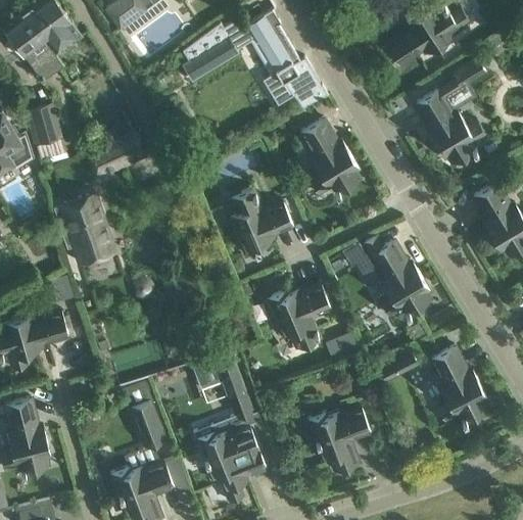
[(44,40),(54,54),(81,37),(70,22),(54,0),(41,0),(28,11),(47,38),(44,40)]
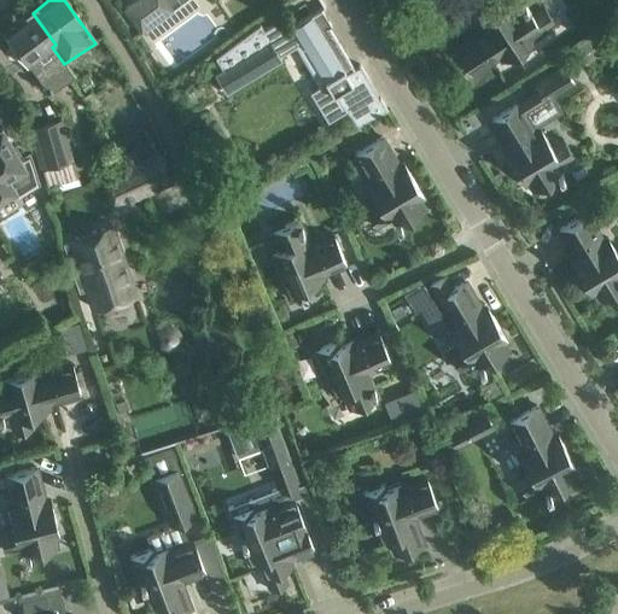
[(173,13),(170,11),(179,5),(180,6),(188,0),(139,0),(124,12),(141,35),(173,13)]
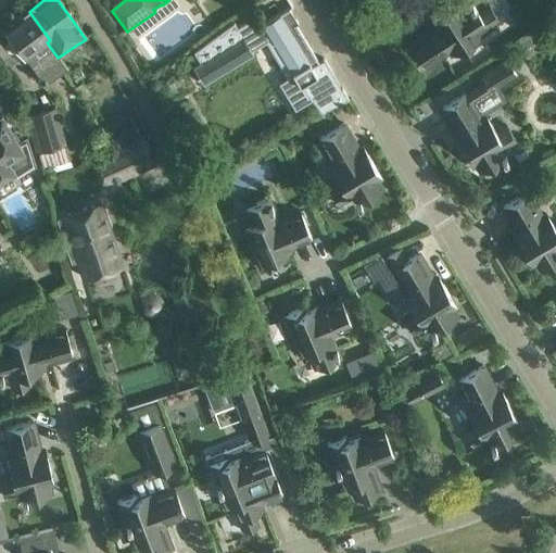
[(433,29),(407,47),(424,71),(449,53),(452,58),(474,44),(482,38),(479,34),(485,29),(487,30),(498,23),(489,8),(478,15),(474,8),(474,7),(483,0),(472,0),(462,8),(460,5),(437,22),(438,23),(431,26),(433,29)]
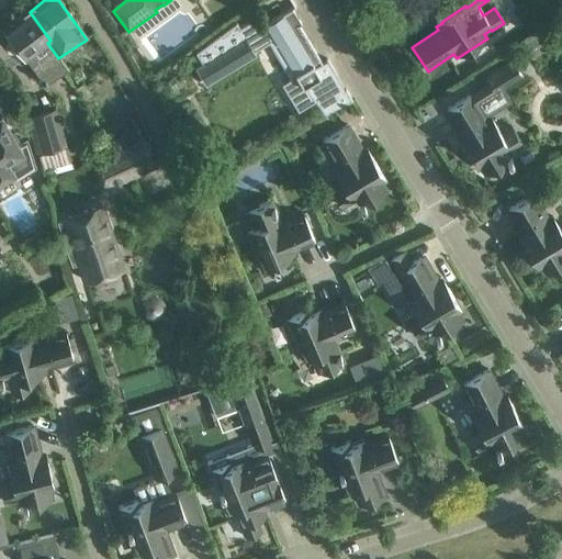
[(206,85),(256,54),(254,51),(270,41),(283,62),(292,77),(294,76),(302,88),(317,78),(313,71),(322,66),(314,54),(299,28),(301,26),(292,12),(292,11),(267,26),(259,14),(239,28),(237,23),(220,36),(197,53),(202,62),(195,66),(206,85)]
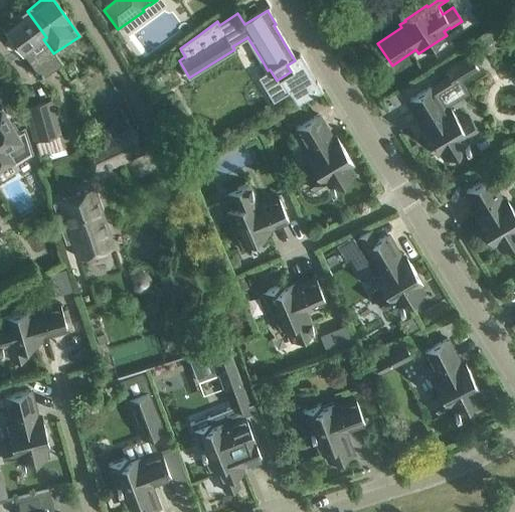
[(61,65),(53,53),(43,39),(46,37),(27,11),(3,28),(15,44),(23,56),(39,76),(38,76),(41,80),(43,78),(61,65)]
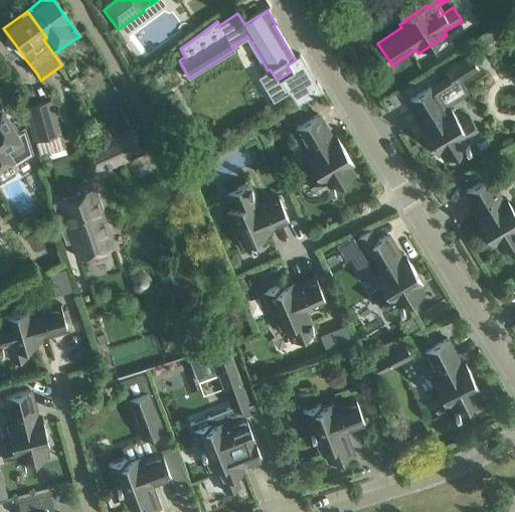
[(499,29),(478,42),(483,49),(504,37),(499,29)]
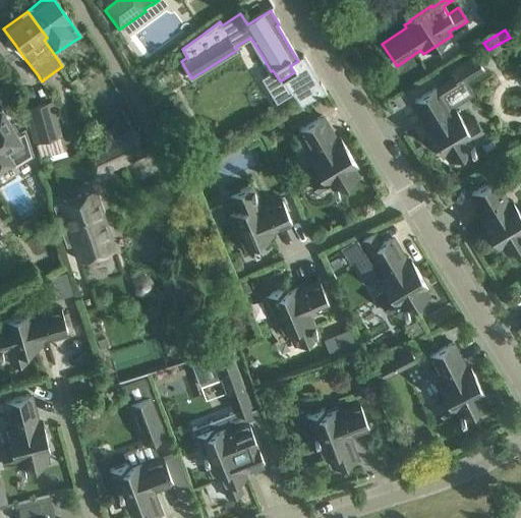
[(441,97),(483,71),(475,58),(450,72),(454,79),(437,90),(413,104),(428,128),(425,129),(428,135),(427,136),(442,160),(446,157),(450,164),(468,154),(470,152),(470,153),(474,150),(472,147),(471,148),(468,142),(471,140),(472,141),(483,134),(475,120),(464,126),(455,111),(451,114),(441,97)]
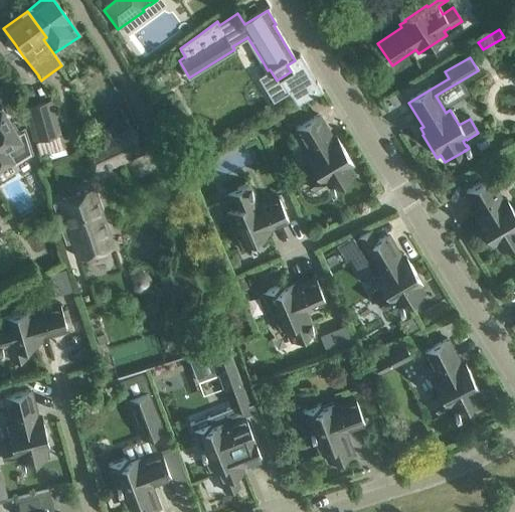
[(66,155),(60,136),(51,103),(26,110),(43,170),(50,168),(48,161),(66,155)]
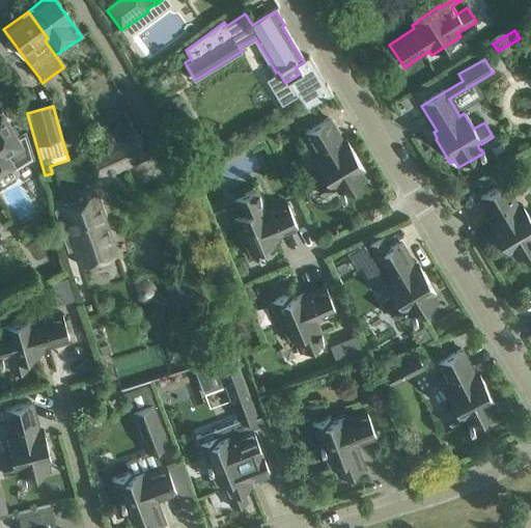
[(33,158),(26,134),(17,139),(0,112),(0,111),(0,171),(11,165),(15,169),(33,158)]
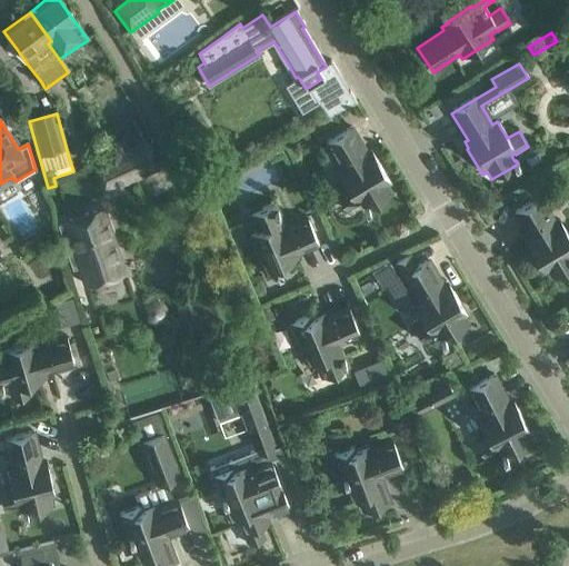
[(122,128),(109,135),(119,156),(142,142),(136,129),(126,133),(122,128)]
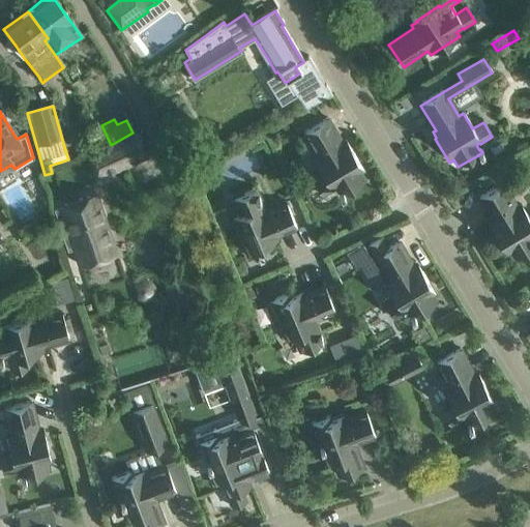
[(313,183),(322,198),(333,192),(332,191),(335,188),(339,194),(337,195),(340,198),(364,182),(359,175),(363,172),(350,149),(348,149),(345,144),(342,145),(327,120),(303,135),(318,159),(314,162),(323,177),(313,183)]
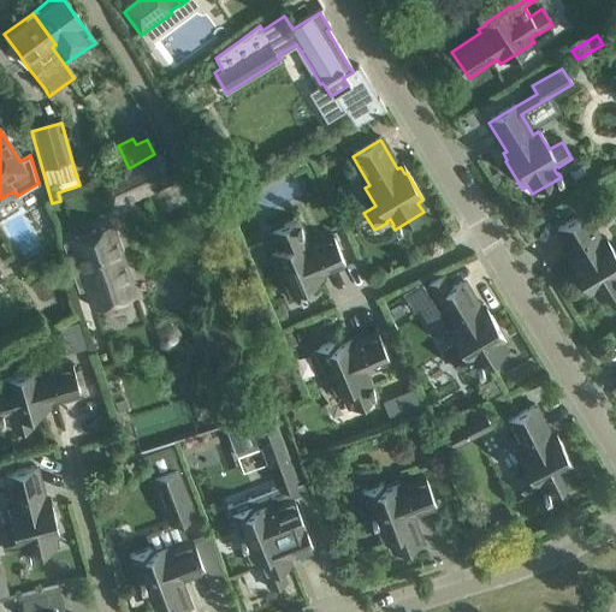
[(116,212),(175,186),(160,154),(101,180),(116,212)]
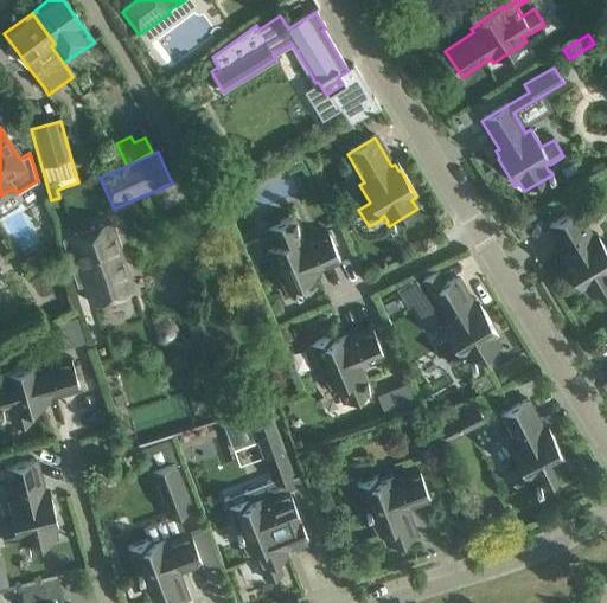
[(219,205),(206,211),(211,219),(224,215),(219,205)]
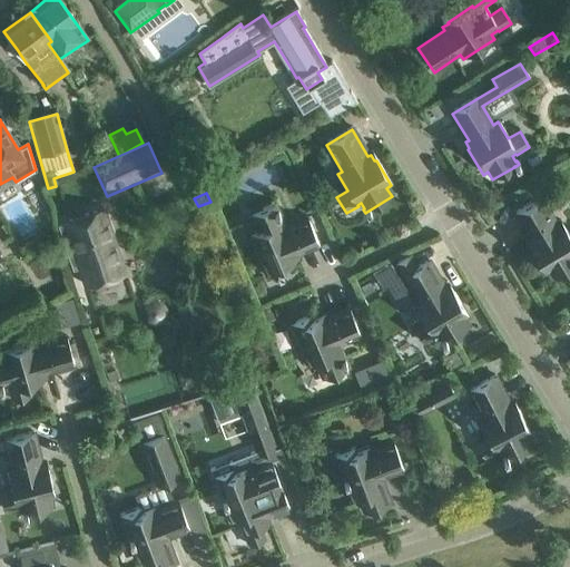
[(554,281),(569,272),(569,240),(560,223),(556,226),(540,199),(533,203),(514,214),(531,242),(528,243),(531,250),(530,251),(546,275),(550,273),(554,281)]
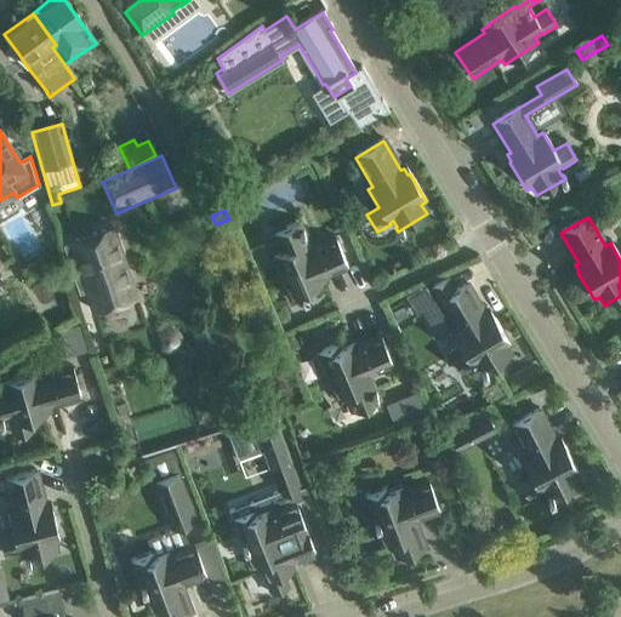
[(347,269),(337,246),(335,240),(311,250),(300,224),(285,230),(272,235),(277,245),(280,255),(272,258),(281,280),(291,303),(292,306),(314,296),(313,292),(312,290),(325,284),(323,279),(347,269)]
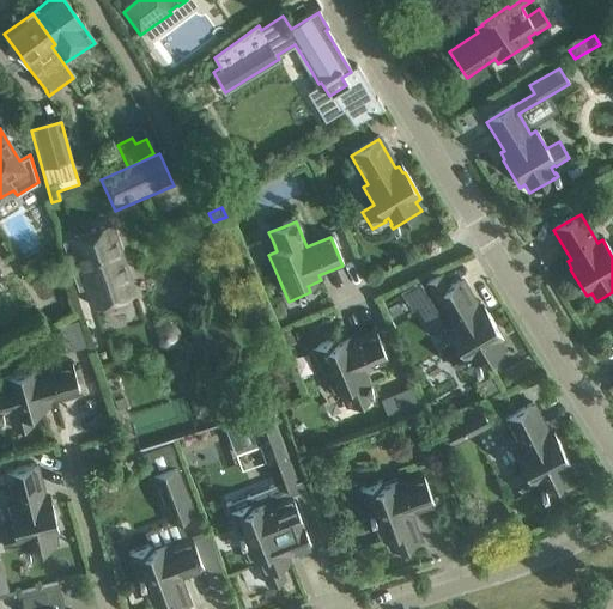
[(78,293),(86,290),(93,311),(138,298),(115,225),(71,239),(71,242),(62,244),(78,293)]
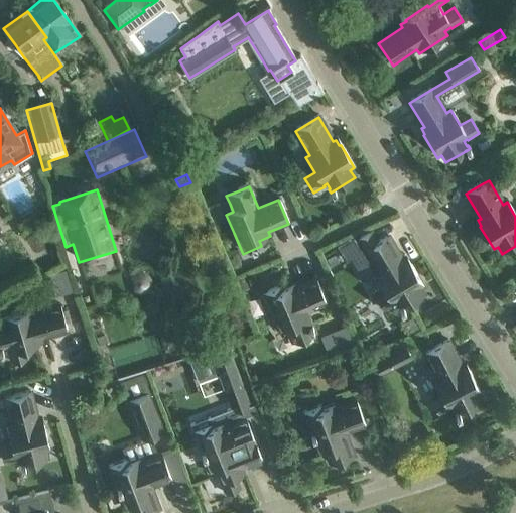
[(352,240),(337,248),(341,255),(340,256),(346,265),(350,263),(353,268),(354,267),(360,276),(359,277),(364,284),(375,277),(385,292),(375,298),(383,312),(394,305),(394,304),(396,303),(400,308),(399,309),(400,311),(404,309),(407,308),(424,297),(419,290),(423,287),(410,265),(408,265),(405,259),(402,261),(388,237),(378,242),(372,231),(354,242),(353,240),(352,241),(352,240)]
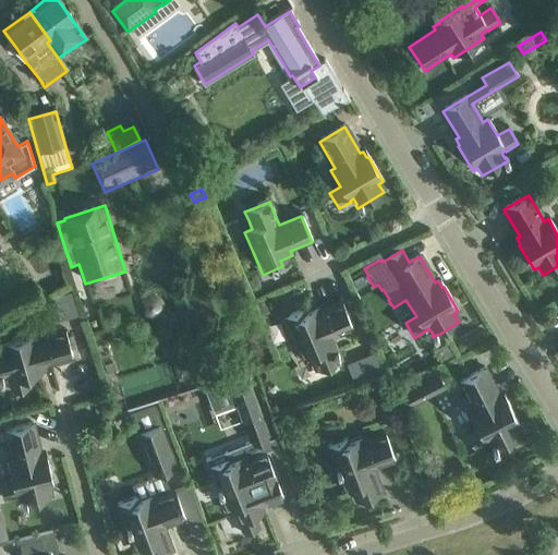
[(52,300),(59,324),(77,318),(70,294),(52,300)]
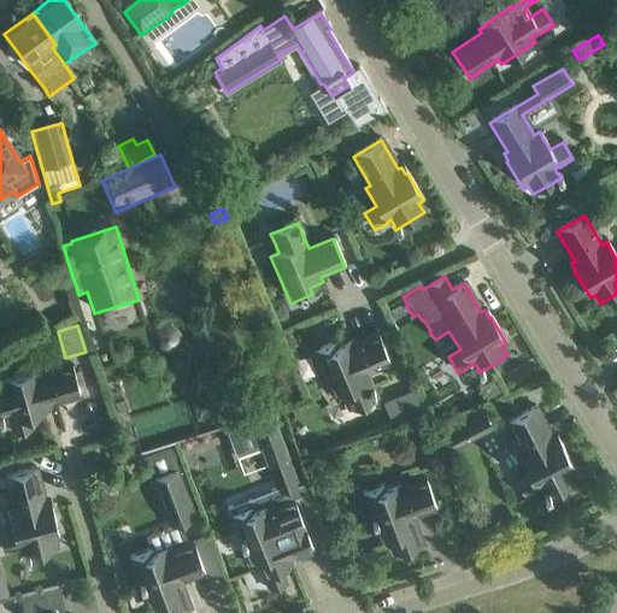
[(365,375),(391,365),(377,335),(353,346),(352,342),(339,347),(336,343),(315,353),(334,398),(342,394),(346,402),(350,413),(363,407),(377,401),(365,375)]
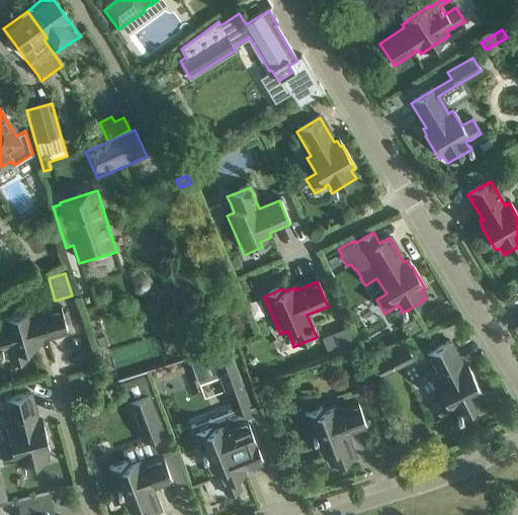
[(211,308),(211,309),(211,310),(211,311),(211,312),(212,312),(212,313),(213,313),(213,314),(214,314),(214,315),(216,315),(217,315),(218,315),(219,315),(220,315),(221,315),(222,314),(223,314),(223,313),(224,313),(224,312),(224,311),(225,311),(225,310),(225,309),(225,308),(225,307),(225,306),(224,306),(224,305),(223,304),(222,304),(222,303),(221,303),(220,302),(219,302),(218,302),(217,302),(216,302),(216,303),(214,303),(213,303),(213,304),(212,304),(212,305),(211,306),(211,307),(211,308)]
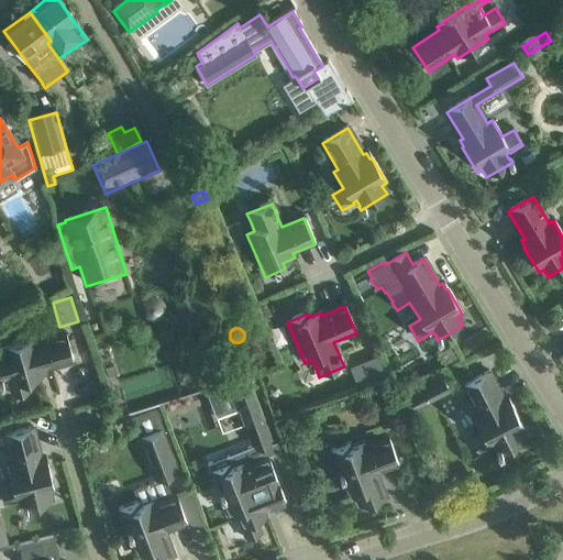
[(44,371),(74,362),(65,335),(35,343),(34,338),(11,344),(0,347),(0,351),(0,353),(0,352),(0,384),(2,384),(2,383),(9,381),(10,384),(9,385),(13,398),(30,394),(26,381),(37,377),(37,376),(45,374),(44,371)]
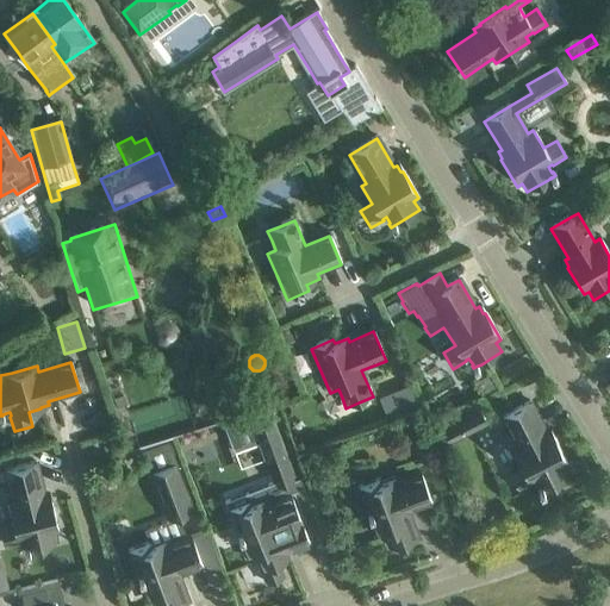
[(522,469),(509,475),(518,493),(531,486),(531,485),(535,483),(539,489),(537,489),(539,494),(567,479),(562,469),(568,467),(554,438),(552,439),(548,432),(545,433),(529,404),(509,414),(502,418),(517,448),(512,450),(522,469)]
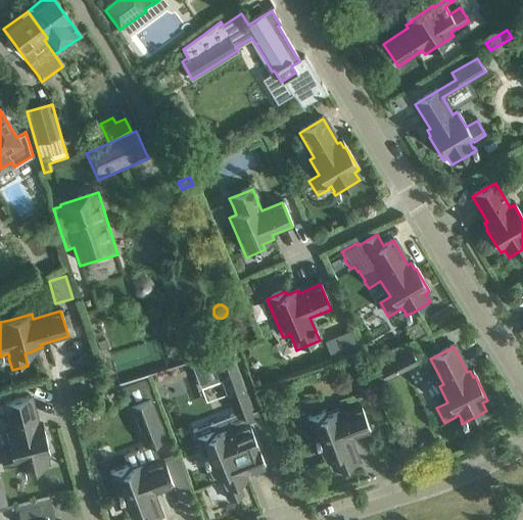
[(388,362),(377,367),(384,382),(395,377),(388,362)]
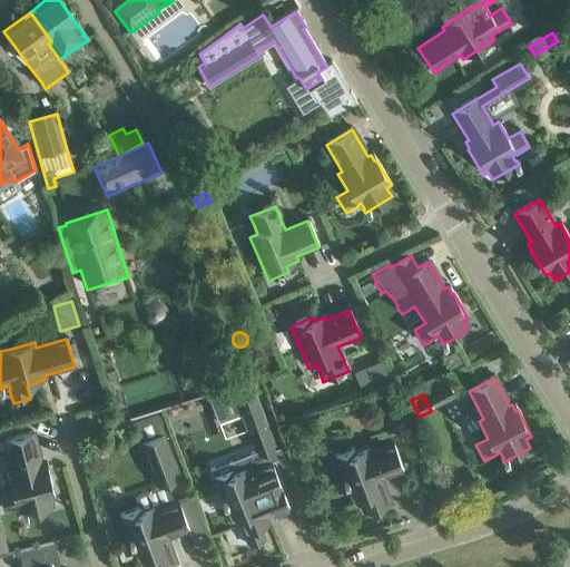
[(275,452),(265,426),(254,396),(237,401),(258,458),(275,452)]
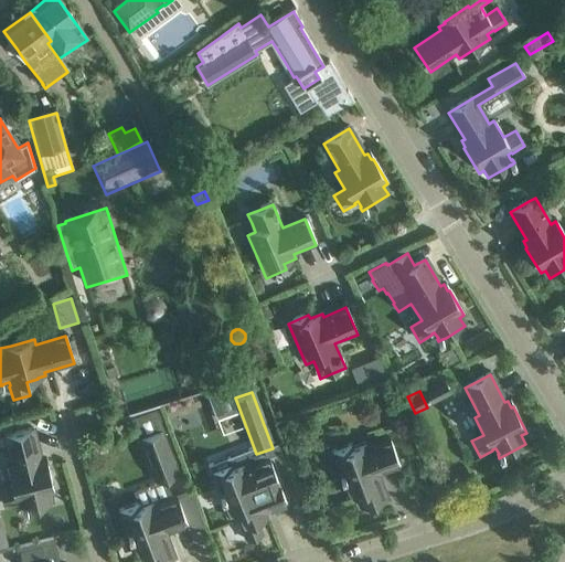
[(387,394),(374,399),(380,412),(393,406),(387,394)]
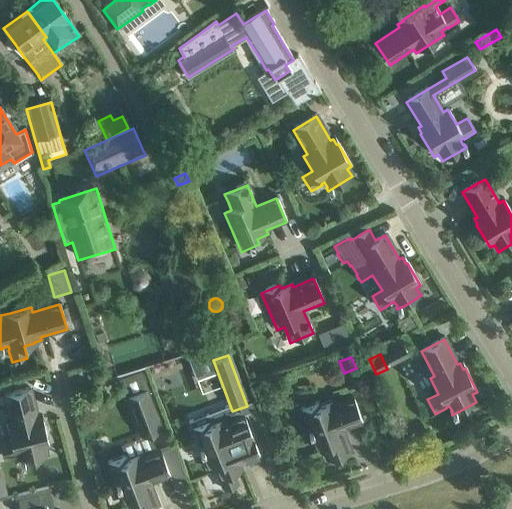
[(140,374),(118,382),(140,440),(140,441),(149,438),(162,433),(140,374)]
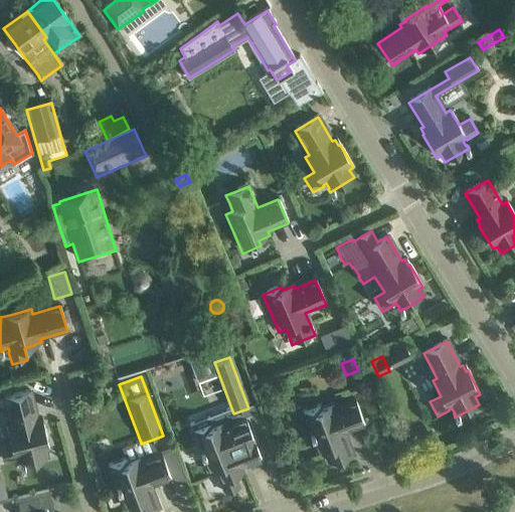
[(24,466),(27,465),(47,460),(45,452),(49,450),(43,424),(41,424),(40,418),(36,419),(29,392),(10,396),(4,398),(11,425),(6,427),(11,444),(0,446),(0,450),(3,463),(16,460),(16,459),(19,458),(20,464),(19,464),(20,467),(24,466)]
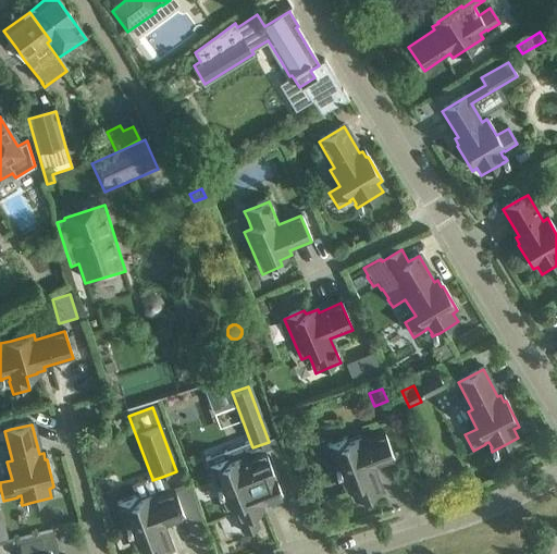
[(394,460),(386,441),(384,434),(361,442),(360,439),(348,443),(347,440),(326,447),(335,471),(343,492),(351,489),(357,504),(381,494),(374,476),(373,476),(370,470),(394,460)]
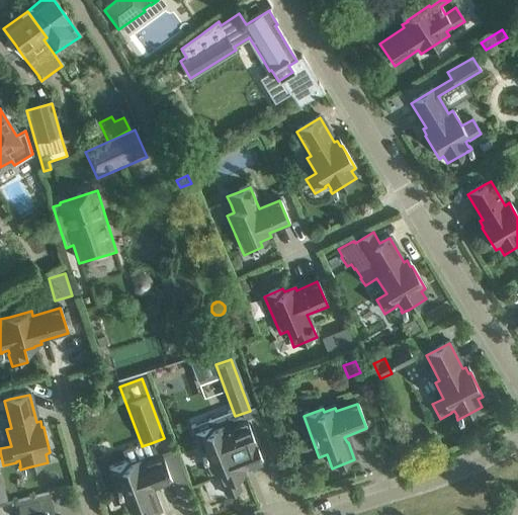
[(228,417),(192,432),(193,435),(202,456),(209,476),(217,473),(220,479),(219,479),(226,498),(241,492),(237,481),(245,478),(242,470),(248,467),(248,469),(263,462),(256,446),(246,422),(232,427),(228,417)]
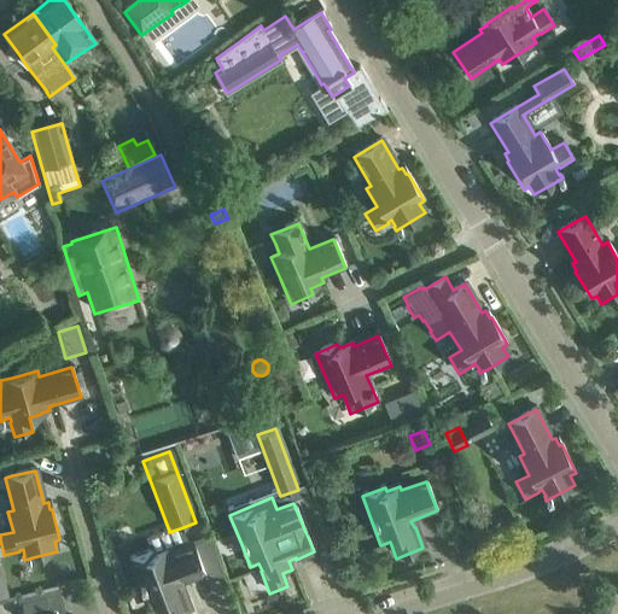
[(151,553),(129,560),(149,609),(157,606),(159,613),(191,613),(182,591),(181,592),(179,585),(205,576),(197,553),(193,545),(188,548),(187,545),(185,539),(151,553)]
